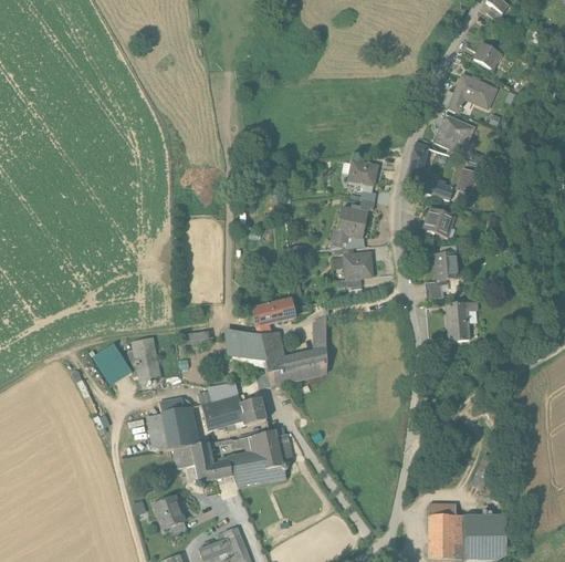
[(509,3),(504,0),(502,0),(497,8),(502,12),(509,3)]
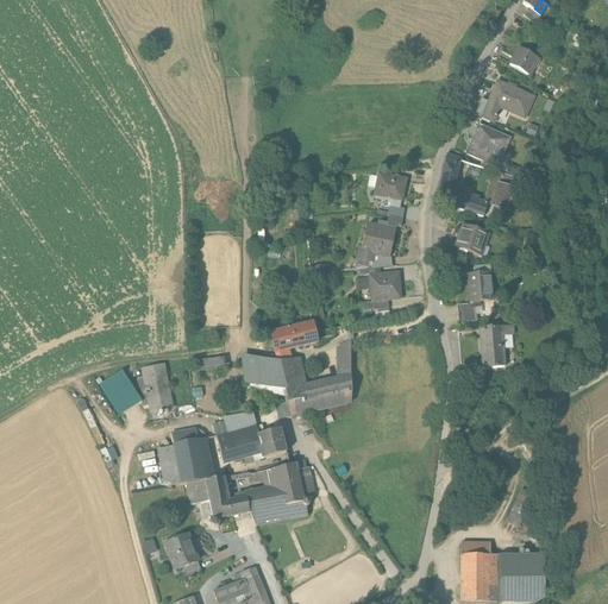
[(537,55),(520,44),(509,62),(528,71),(537,55)]
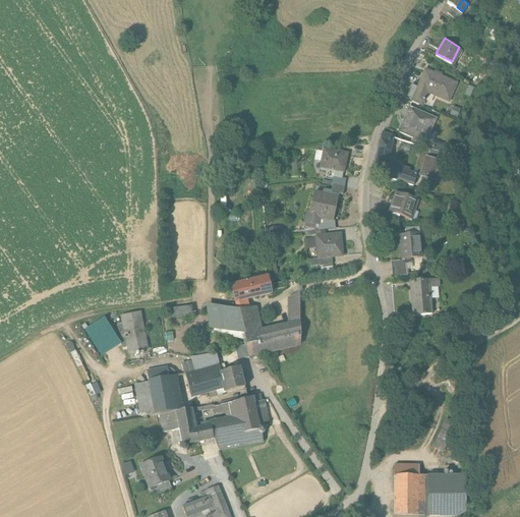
[(457,80),(422,66),(412,93),(424,98),(427,92),(449,101),(457,80)]
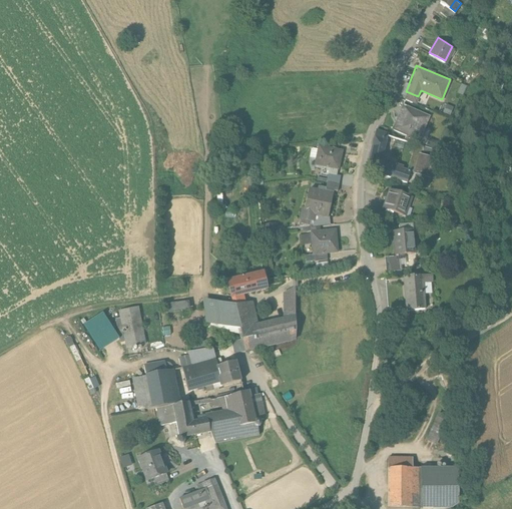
[(429,115),(404,104),(394,127),(408,134),(409,132),(418,135),(420,130),(422,131),(429,115)]
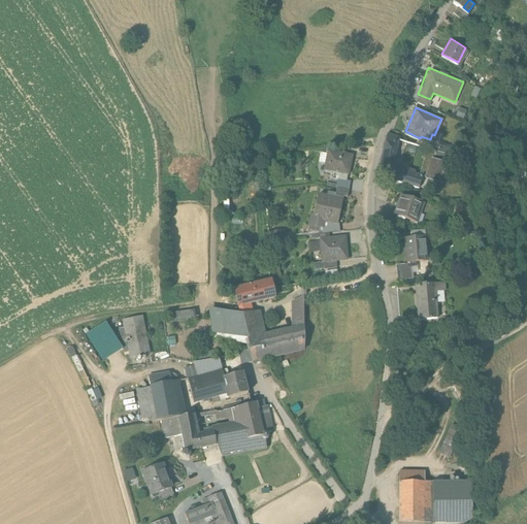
[(353,153),(329,149),(325,166),(349,171),(353,153)]
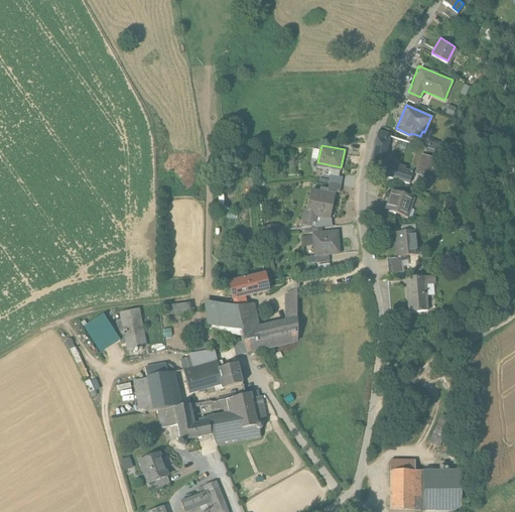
[(436,159),(423,155),(418,172),(431,176),(436,159)]
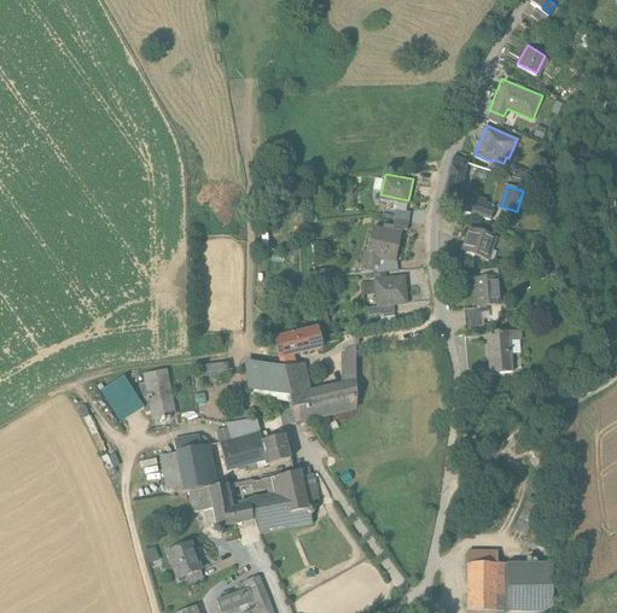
[(496,203),(459,192),(455,205),(464,209),(492,217),(496,203)]
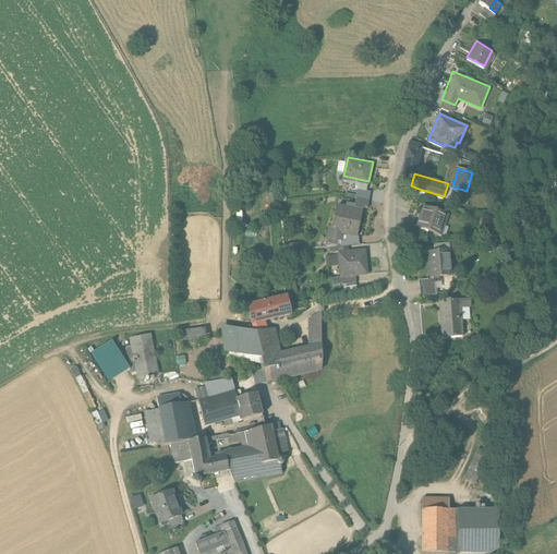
[(372,189),(359,187),(356,195),(370,197),(372,189)]
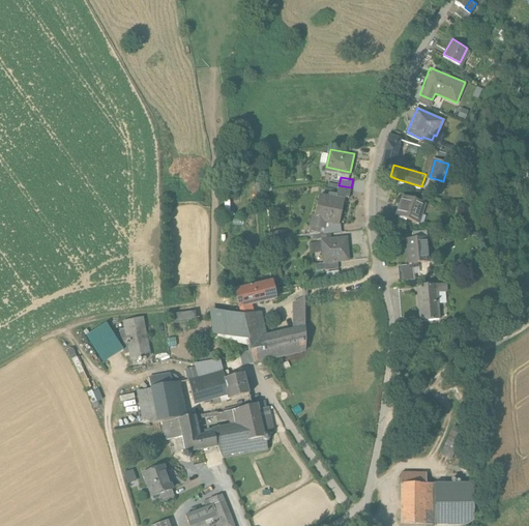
[(351,187),(339,185),(338,193),(350,195),(351,187)]
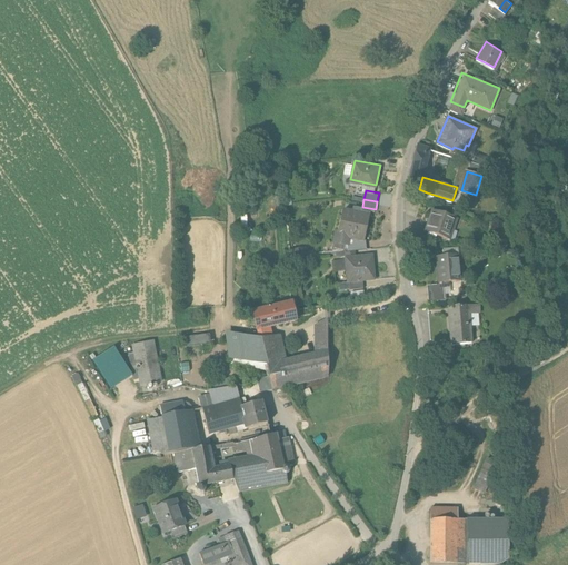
[(355,208),(345,206),(339,228),(337,228),(335,239),(352,243),(354,236),(357,237),(365,238),(369,214),(354,210),(355,208)]
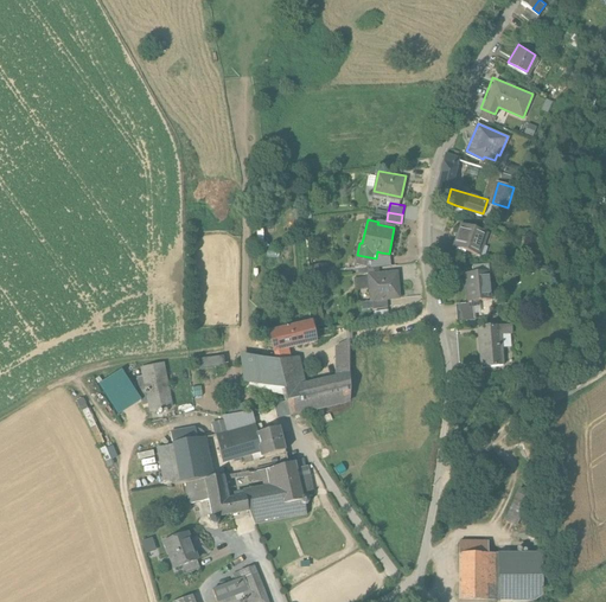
[(485,230),(461,222),(454,245),(467,249),(478,253),(485,230)]
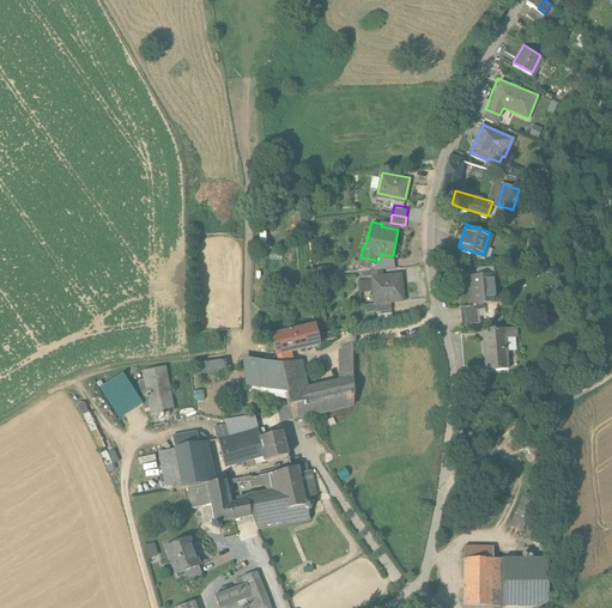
[(472,251),(459,248),(456,254),(470,259),(472,251)]
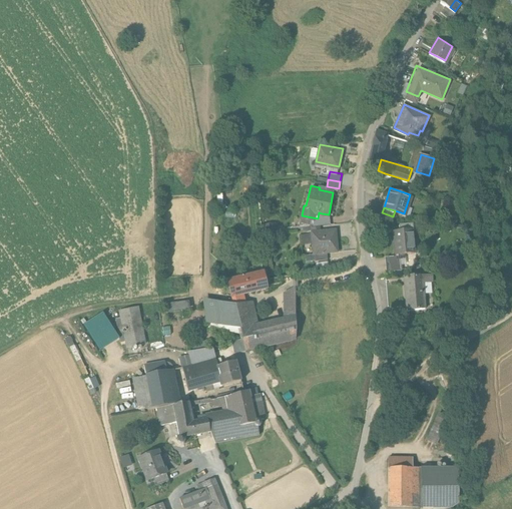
[(412,223),(399,224),(400,229),(394,230),(396,252),(402,252),(415,251),(412,223)]
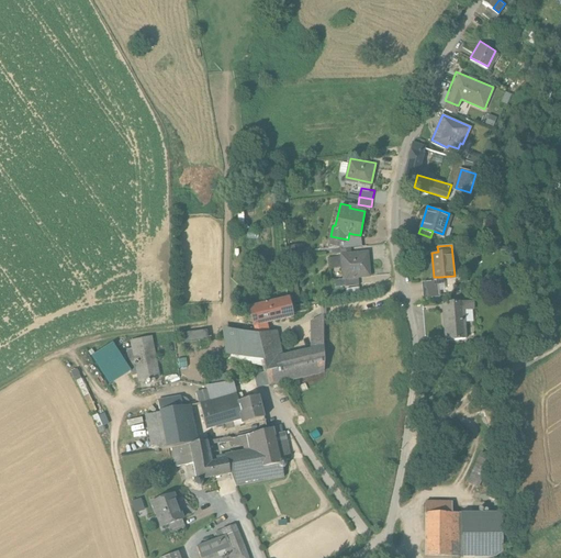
[(368,250),(343,253),(344,276),(359,275),(370,274),(368,250)]
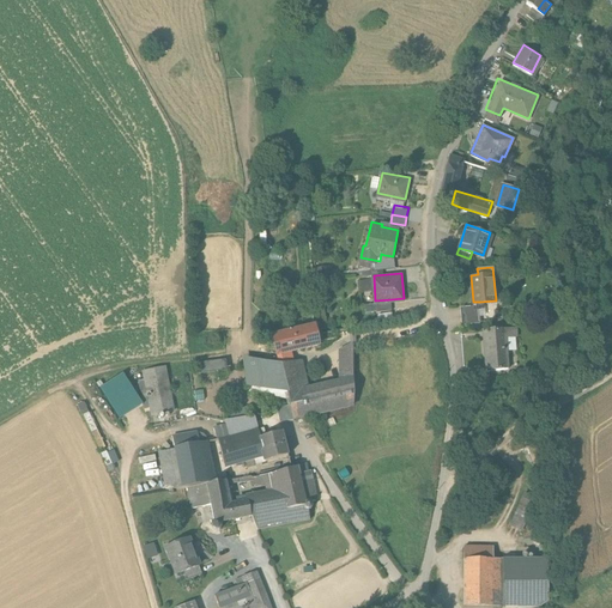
[(474,303),(461,304),(462,322),(482,321),(480,302),(473,302),(474,303)]
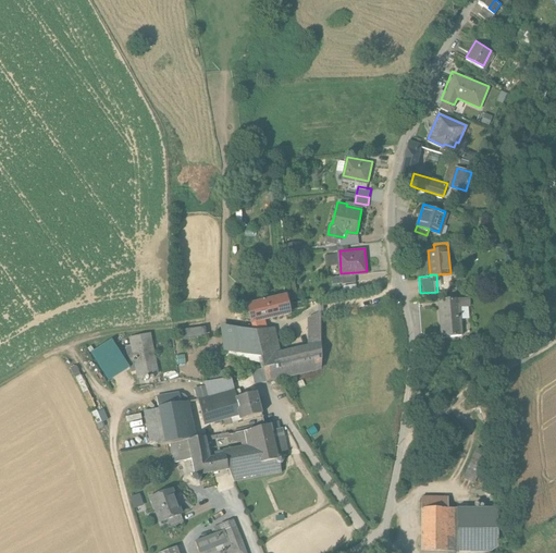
[(286,293),(249,302),(254,319),(289,310),(286,293)]
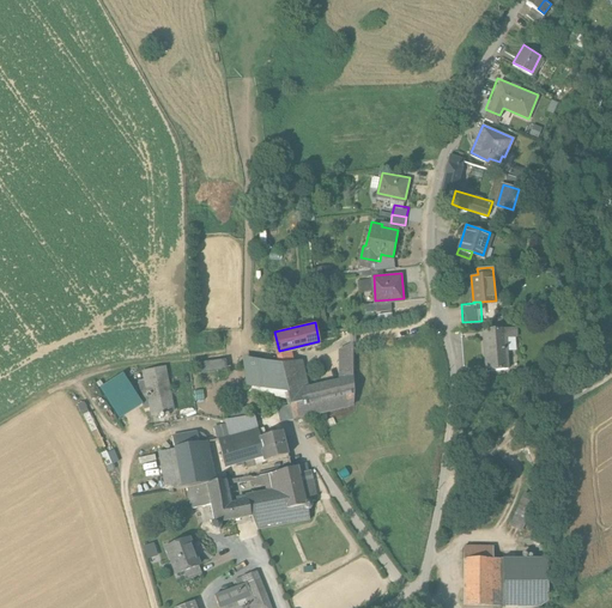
[(502,327),(483,328),(486,369),(508,366),(506,333),(502,333),(502,327)]
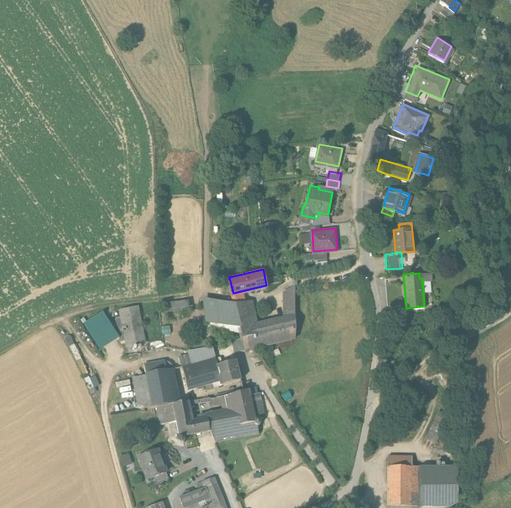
[(257,318),(250,320),(245,299),(234,301),(221,299),(204,296),(206,319),(241,326),(243,335),(246,347),(295,335),(295,287),(286,287),(285,288),(285,315),(257,320),(257,318)]
